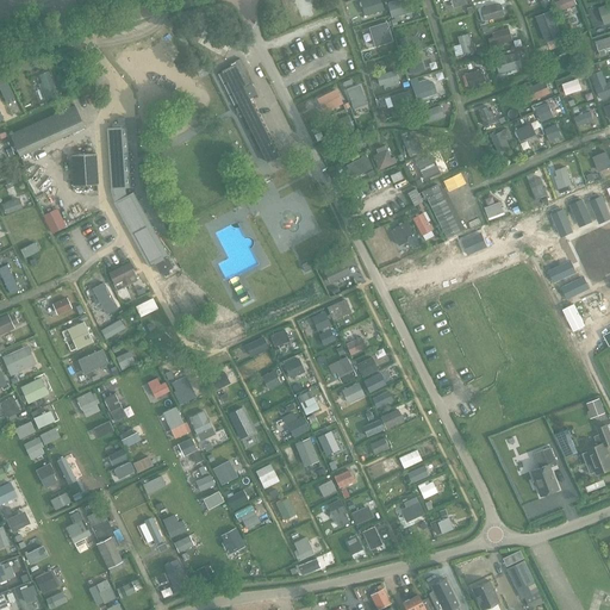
[(366,14),(383,10),(379,0),(363,0),(362,1),(366,14)]
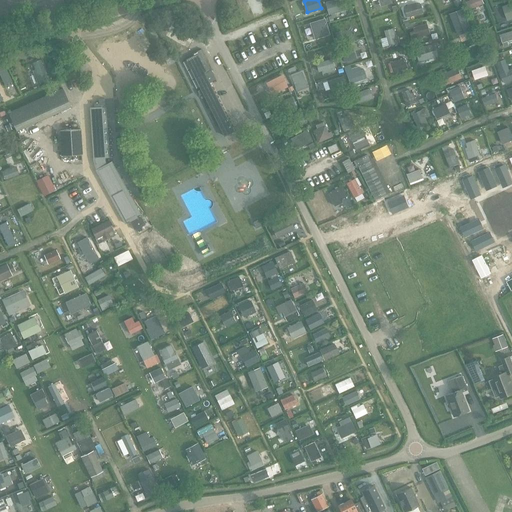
[(336,0),(326,3),(329,14),(344,10),(340,0),(336,0)]
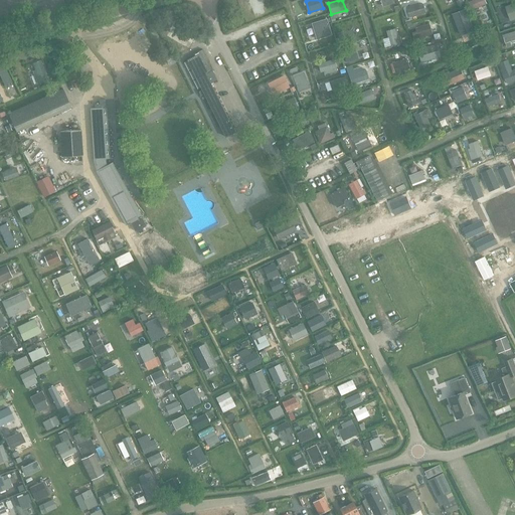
[(485,0),(473,0),(469,2),(472,10),(487,3),(485,0)]
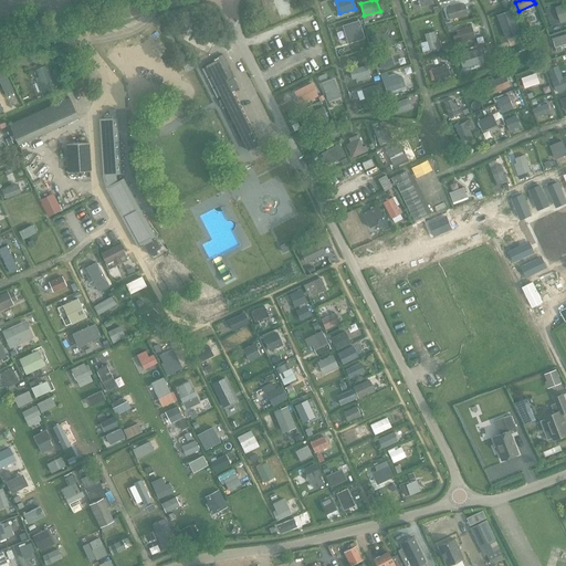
[(565,21),(565,3),(555,8),(562,23),(565,21)]
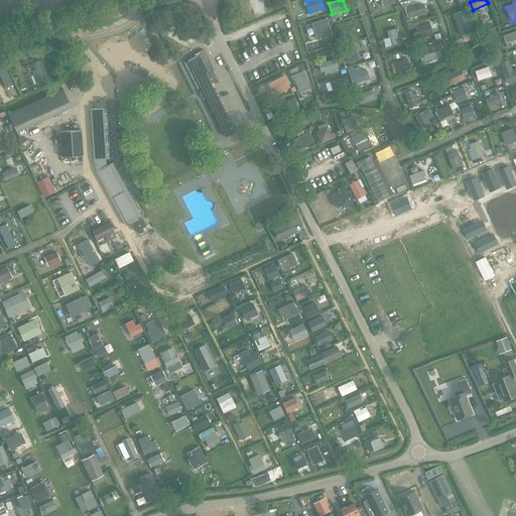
[(418,4),(404,8),(406,17),(425,12),(423,5),(419,6),(418,4)]
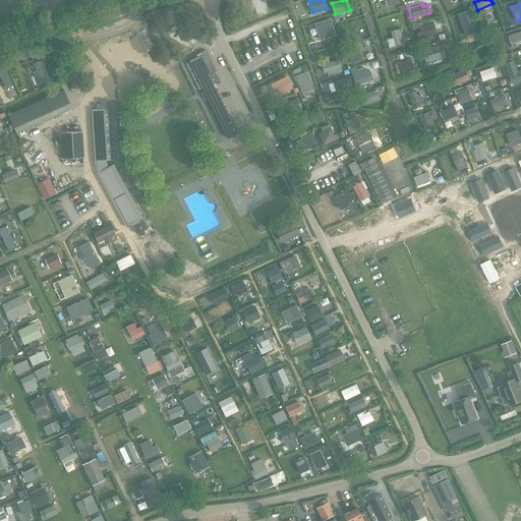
[(323,34),(331,32),(328,20),(312,25),(314,33),(323,31),(323,34)]
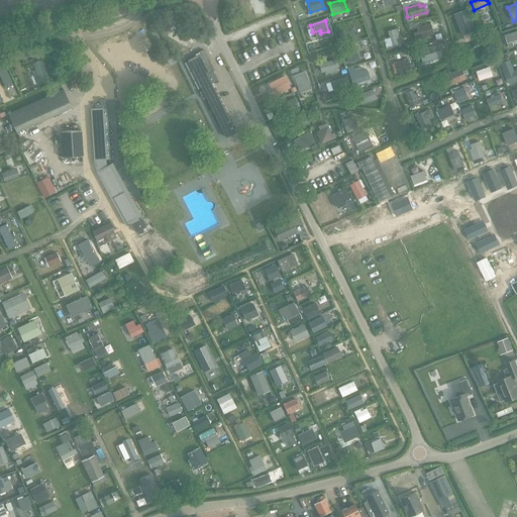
[(415,39),(429,35),(426,24),(417,27),(418,31),(414,33),(415,39)]
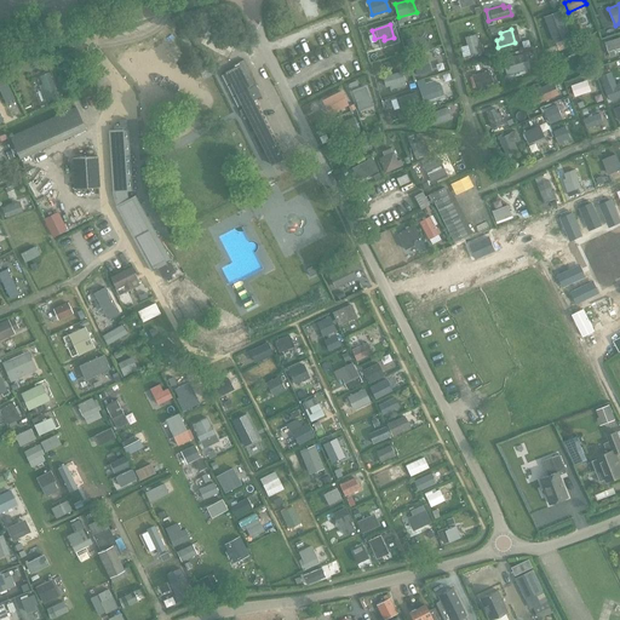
[(478,55),(481,55),(476,35),(465,38),(470,56),(478,53),(478,55)]
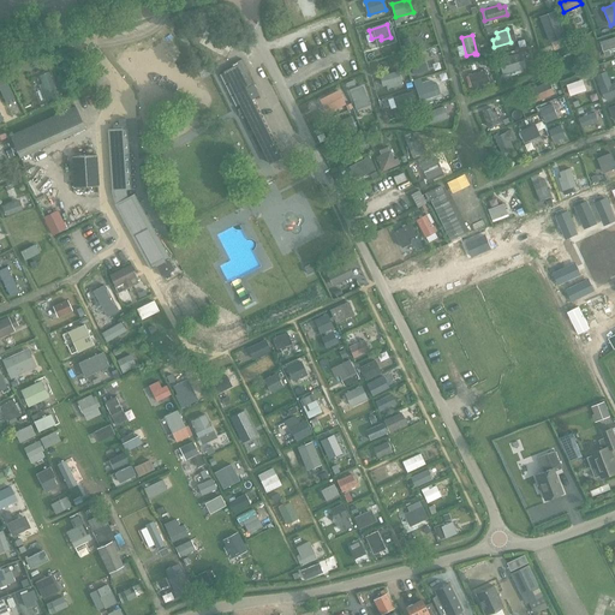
[(592,53),(585,36),(575,41),(583,57),(592,53)]
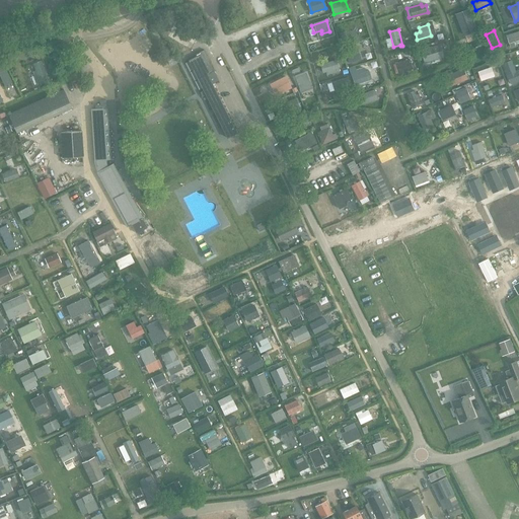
[(514,42),(518,40),(518,31),(507,35),(511,47),(515,46),(514,42)]
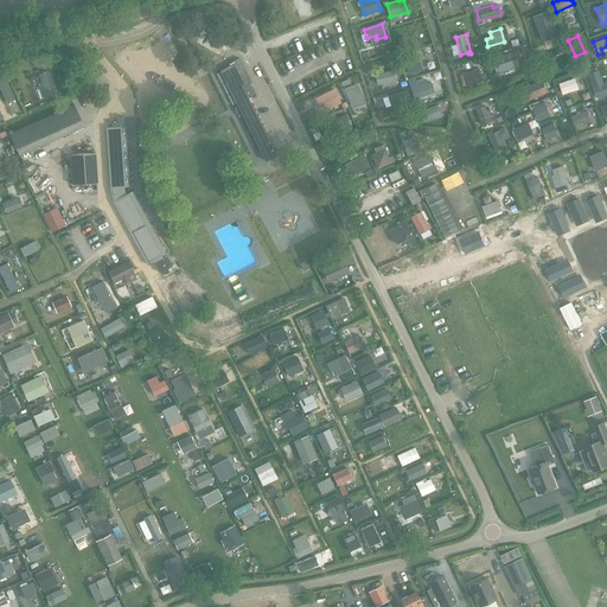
[(496,72),(517,66),(513,53),(492,59),(496,72)]
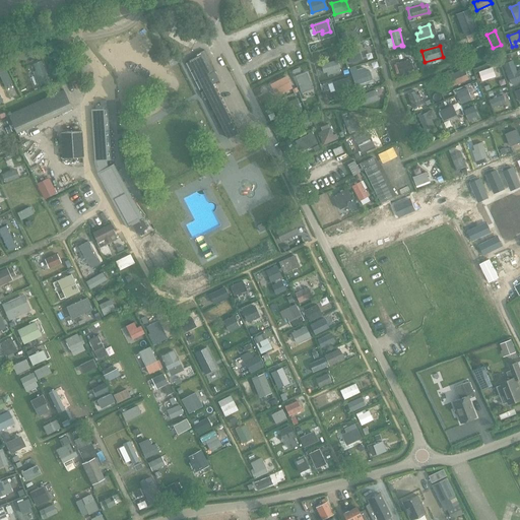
[(480,61),(489,58),(484,46),(476,50),(480,61)]
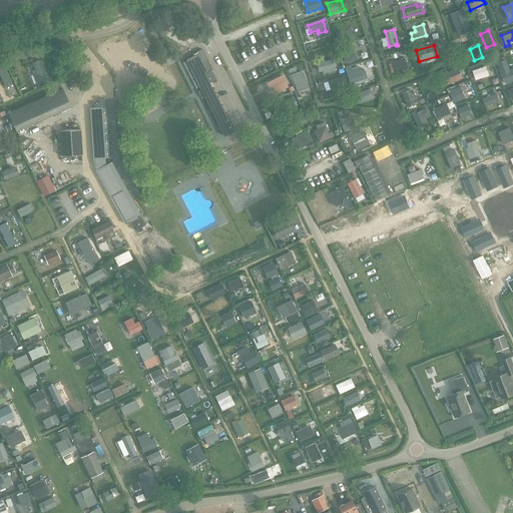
[(355,59),(351,46),(342,48),(346,62),(355,59)]
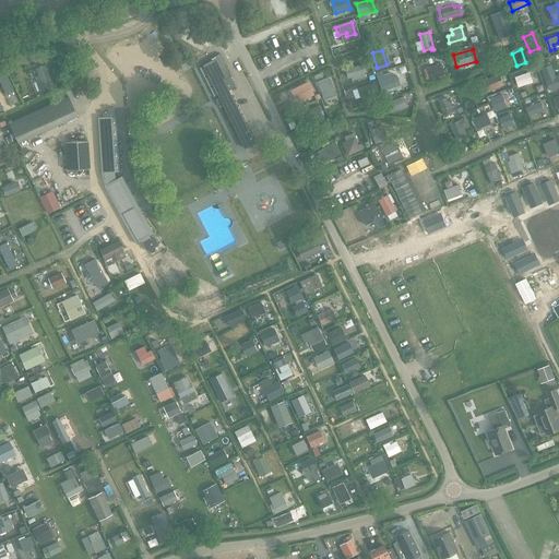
[(239,138),(236,139),(238,143),(241,142),(245,149),(256,143),(228,91),(236,87),(230,78),(232,78),(219,54),(210,59),(211,61),(202,66),(219,98),(215,100),(217,104),(222,103),(229,118),(226,120),(227,123),(232,122),(239,138)]
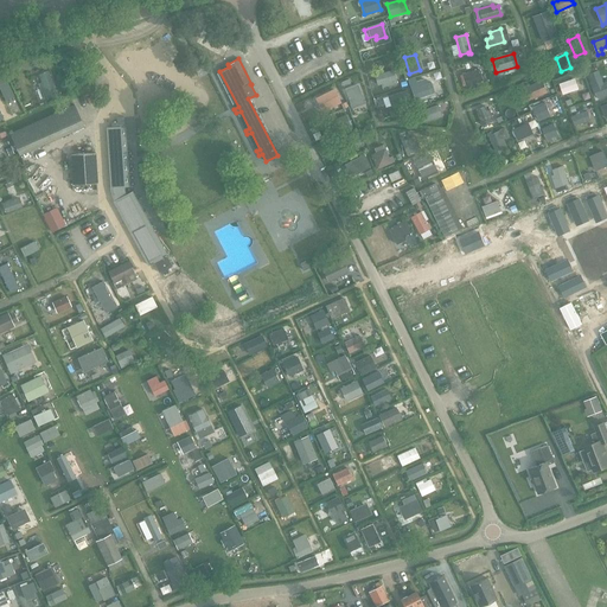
[(605,71),(600,61),(586,66),(589,77),(605,71)]
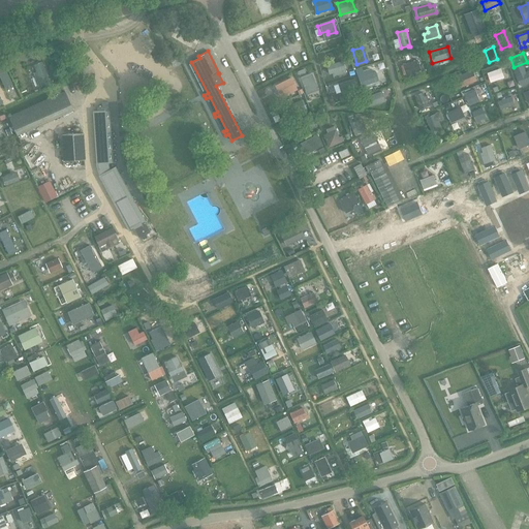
[(33,73),(38,87),(50,83),(42,61),(33,64),(35,72),(33,73)]
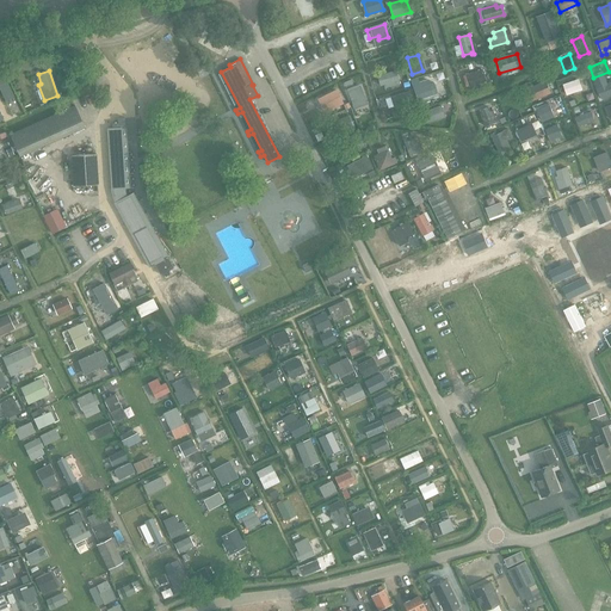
[(466,75),(469,87),(486,81),(482,71),(466,75)]
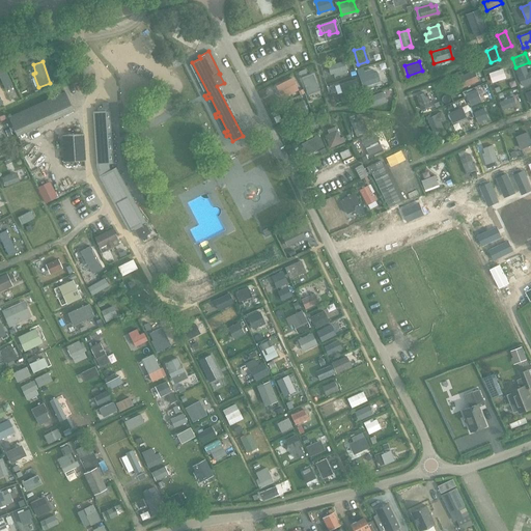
[(335,77),(347,74),(344,62),(328,66),(330,75),(334,74),(335,77)]
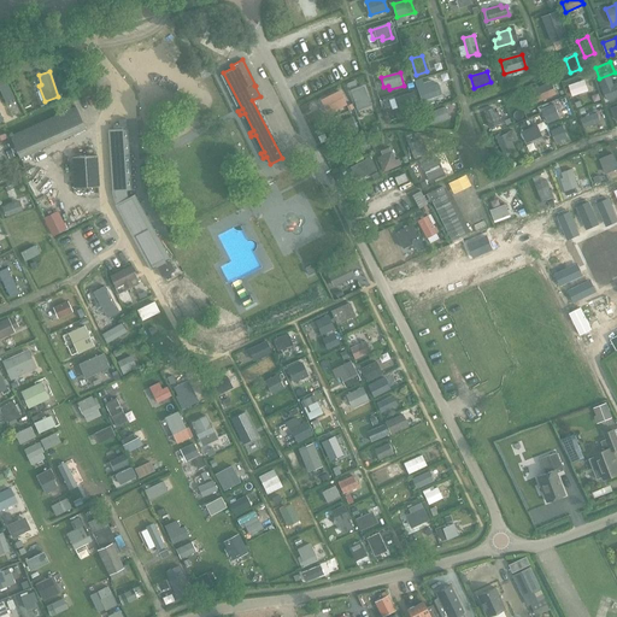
[(422,84),(421,81),(416,83),(422,101),(441,94),(438,84),(433,86),(432,82),(422,84)]
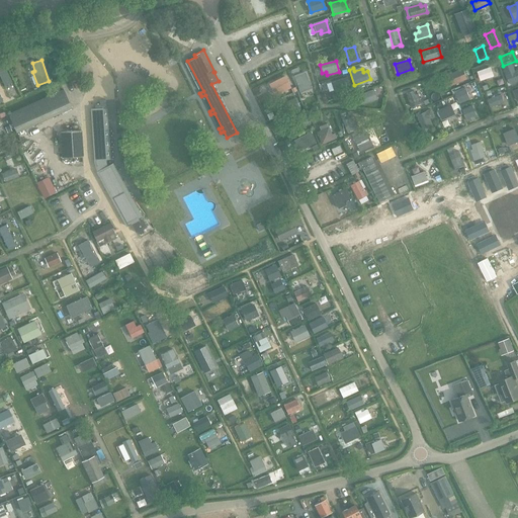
[(481,80),(494,76),(491,68),(478,72),(481,80)]
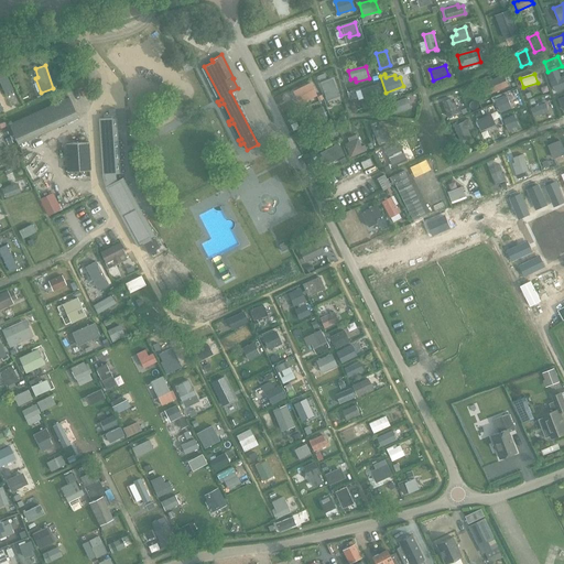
[(492,91),(508,85),(503,75),(488,82),(492,91)]
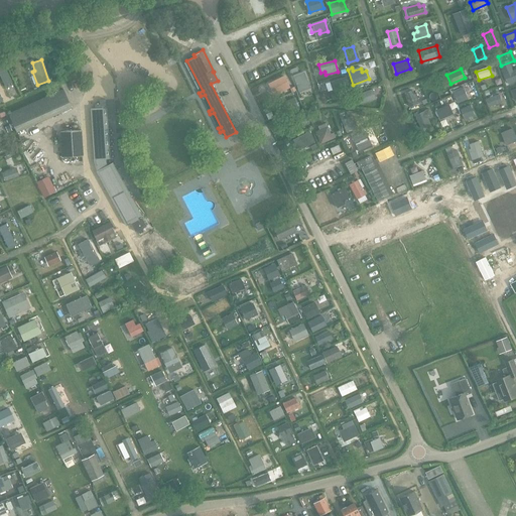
[(0,73),(0,81),(4,90),(14,85),(7,70),(0,73)]
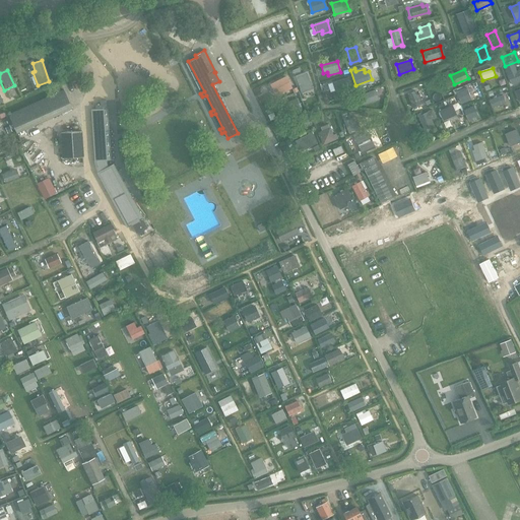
[(512,84),(519,80),(519,70),(508,75),(512,84)]
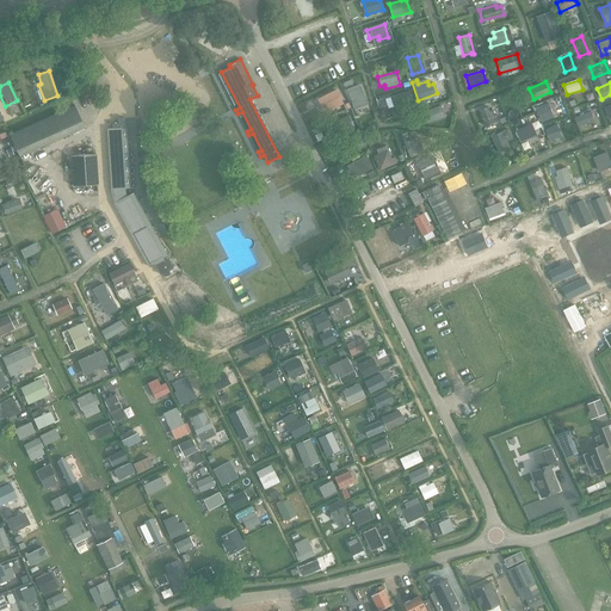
[(346,90),(353,109),(365,105),(358,86),(346,90)]
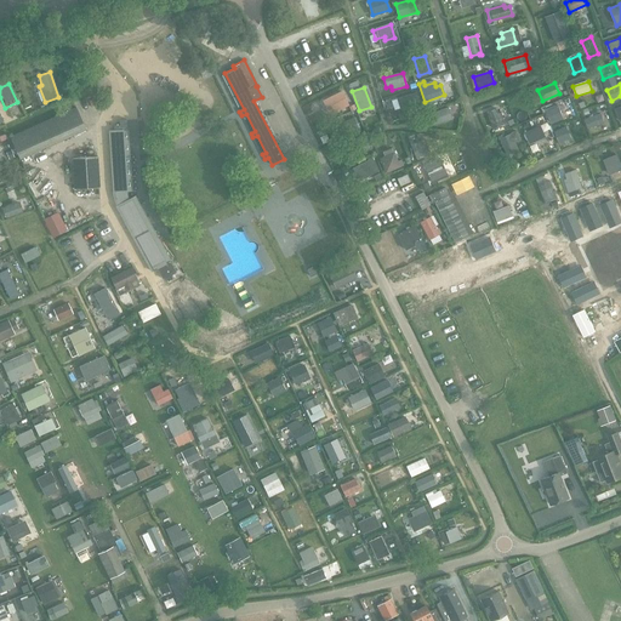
[(342,91),(322,101),(329,115),(349,106),(342,91)]
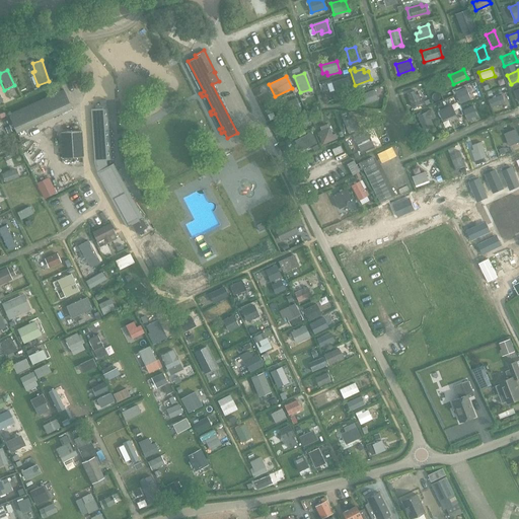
[(331,83),(335,91),(342,88),(343,92),(351,90),(347,78),(331,83)]
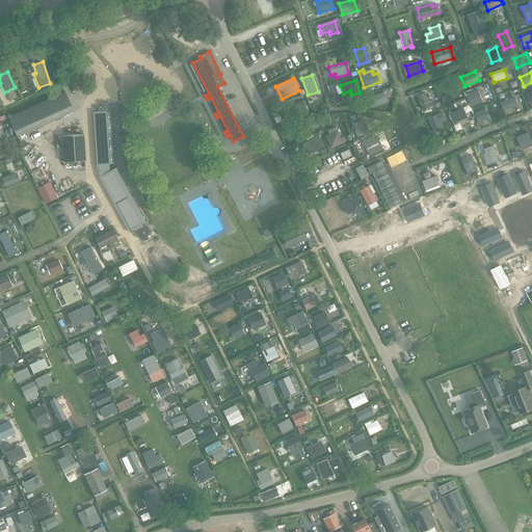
[(441,98),(455,91),(452,82),(437,88),(441,98)]
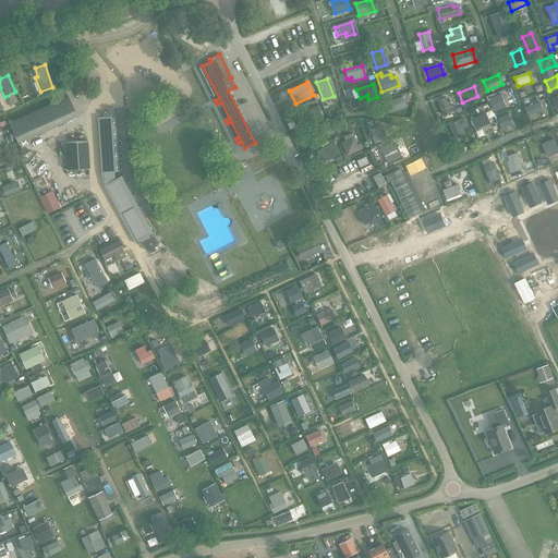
[(496,111),(506,107),(501,94),(490,98),(496,111)]
